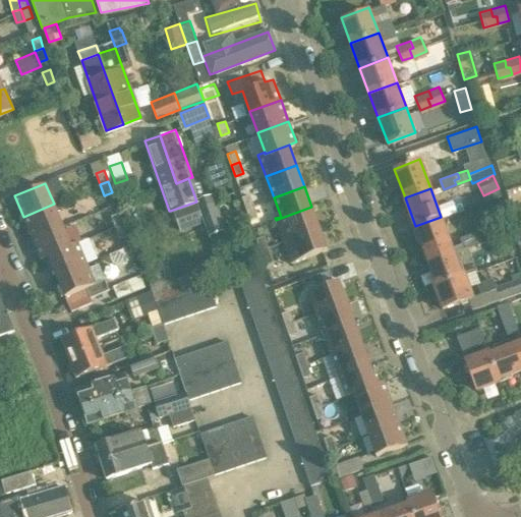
[(245,207),(253,204),(249,192),(241,195),(245,207)]
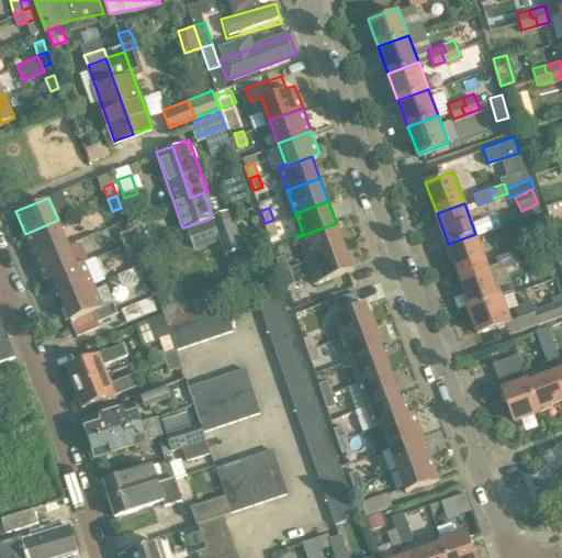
[(228,211),(221,213),(215,216),(220,229),(223,236),(226,247),(240,242),(228,211)]
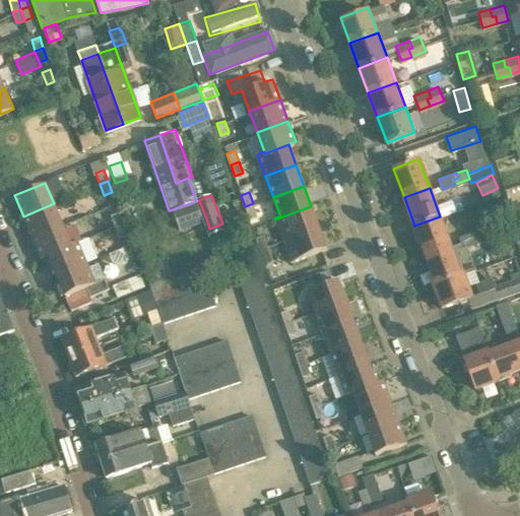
[(199,200),(196,201),(170,210),(176,227),(204,215),(199,200)]
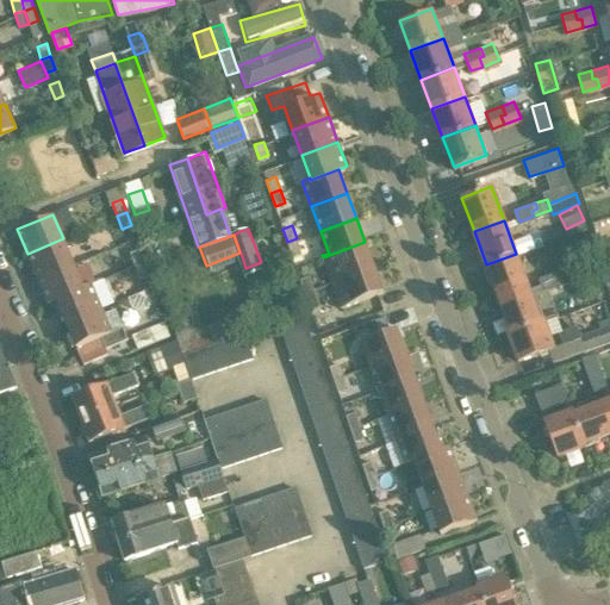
[(73,262),(63,238),(27,254),(38,278),(73,262)]
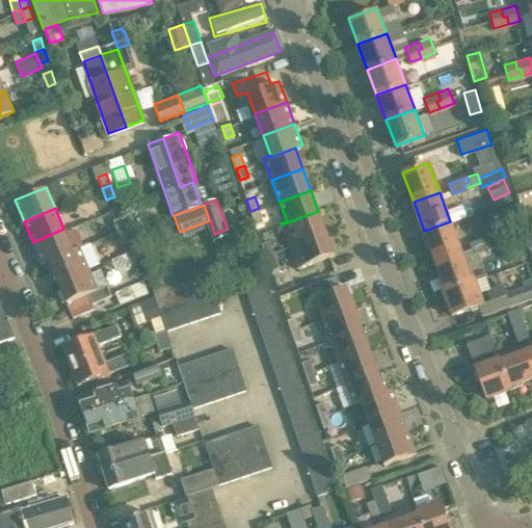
[(263,219),(259,208),(250,211),(255,222),(263,219)]
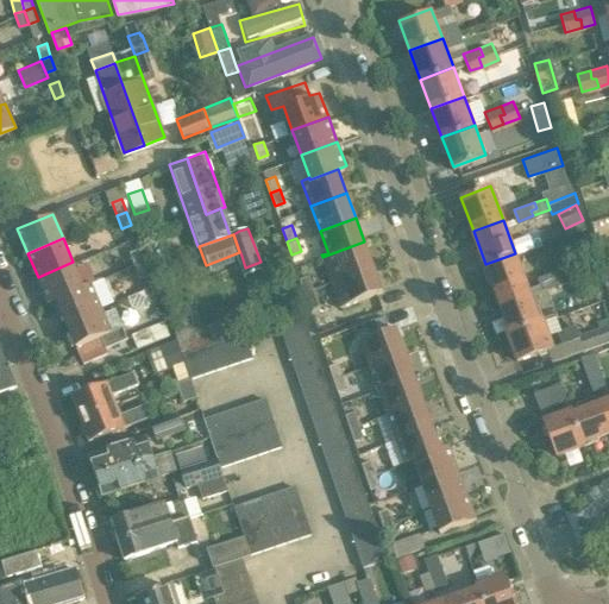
[(364,241),(322,257),(331,281),(374,265),(364,241)]
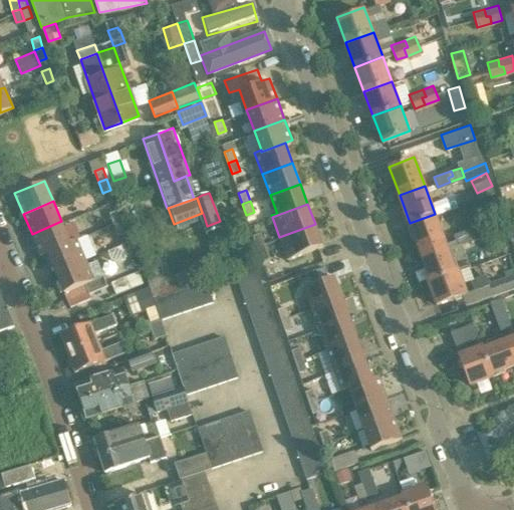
[(113,222),(121,219),(117,208),(109,211),(113,222)]
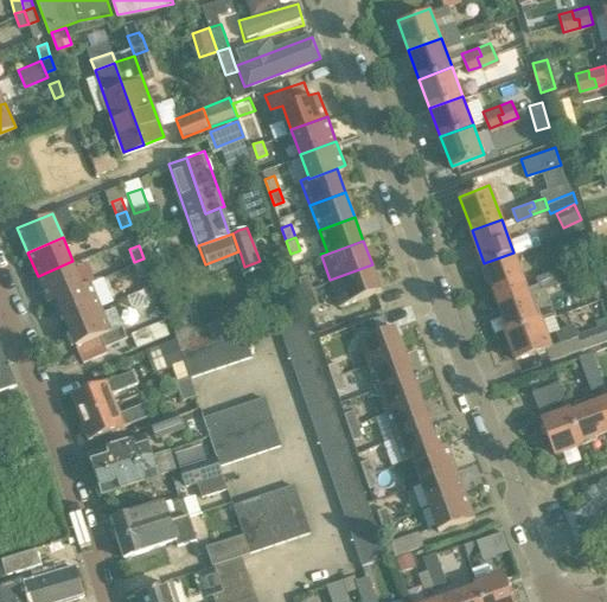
[(525,286),(513,253),(484,263),(496,296),(525,286)]
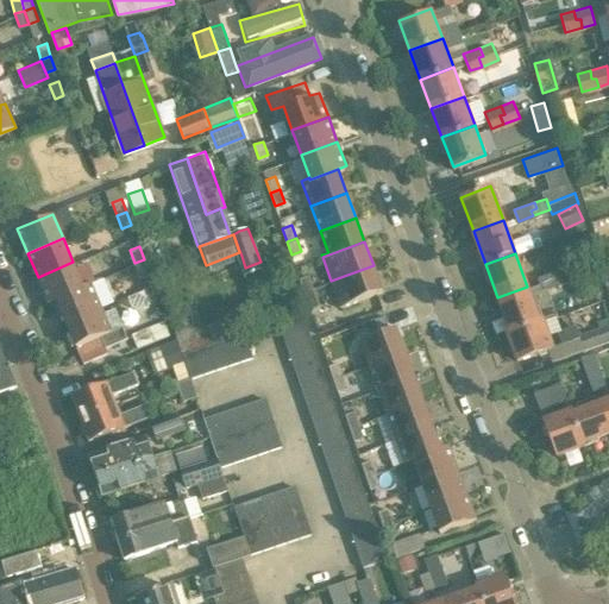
[(149,272),(144,259),(135,263),(139,276),(149,272)]
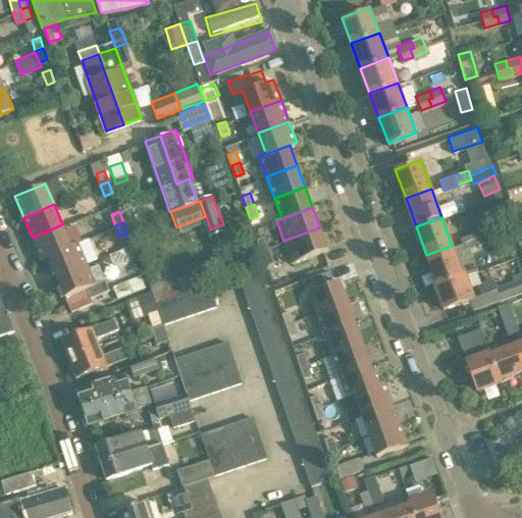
[(62,224),(33,238),(41,258),(48,255),(70,244),(62,224)]
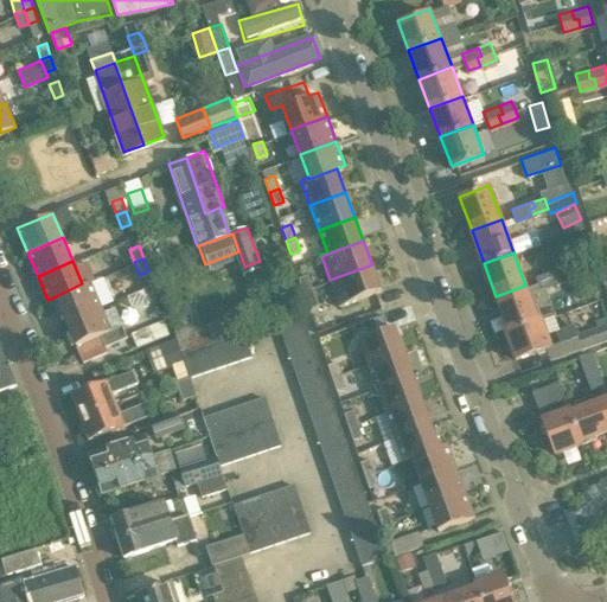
[(569,263),(555,269),(557,274),(554,276),(555,281),(573,275),(569,263)]
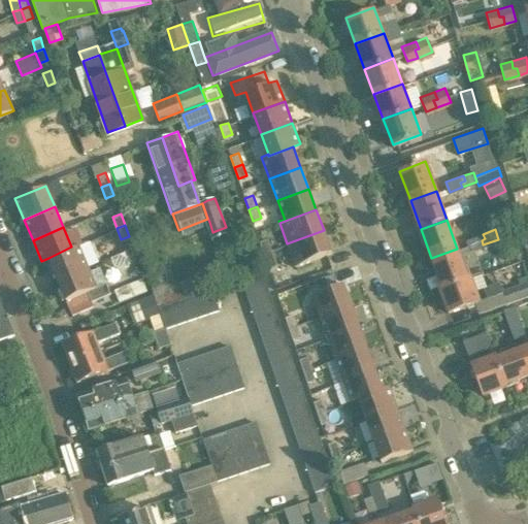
[(324,230),(287,243),(295,264),(331,252),(324,230)]
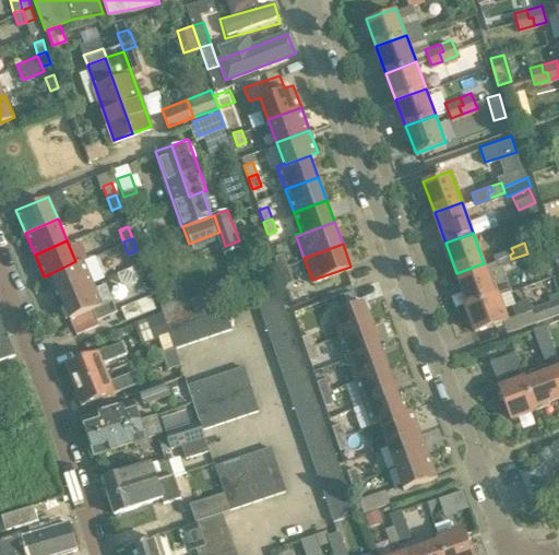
[(513,252),(511,248),(495,254),(499,264),(511,259),(510,255),(513,252)]
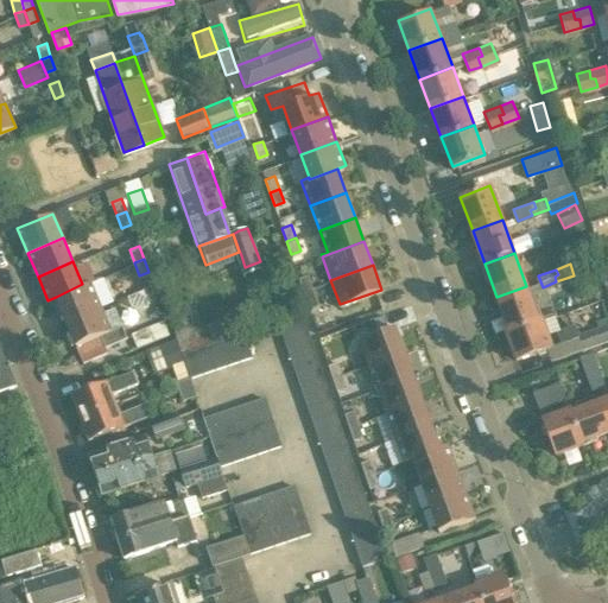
[(304,292),(314,289),(308,273),(298,277),(304,292)]
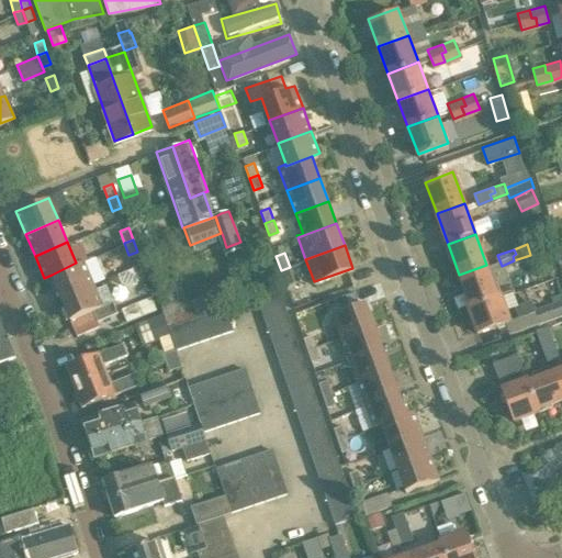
[(83,259),(76,263),(52,275),(62,297),(93,283),(83,259)]
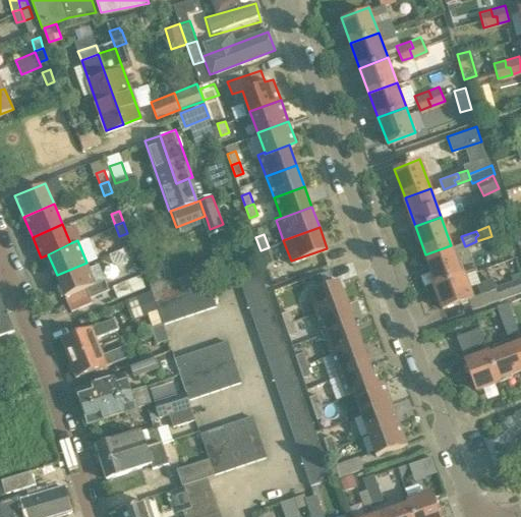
[(134,254),(130,243),(122,245),(126,257),(134,254)]
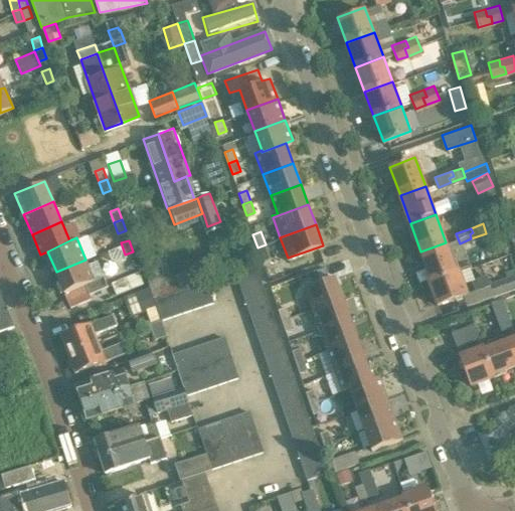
[(446,242),(420,251),(432,280),(457,271),(446,242)]
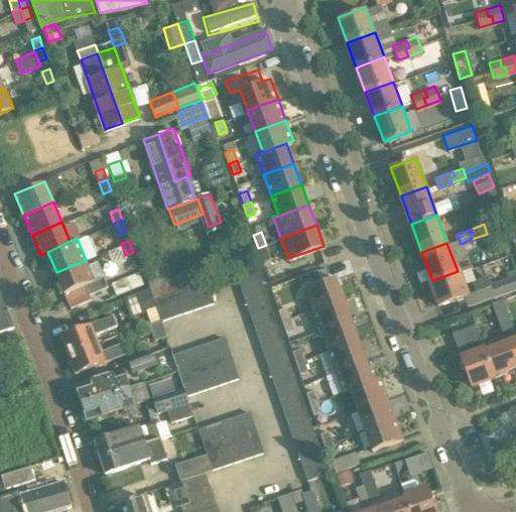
[(266,245),(258,248),(262,261),(270,258),(266,245)]
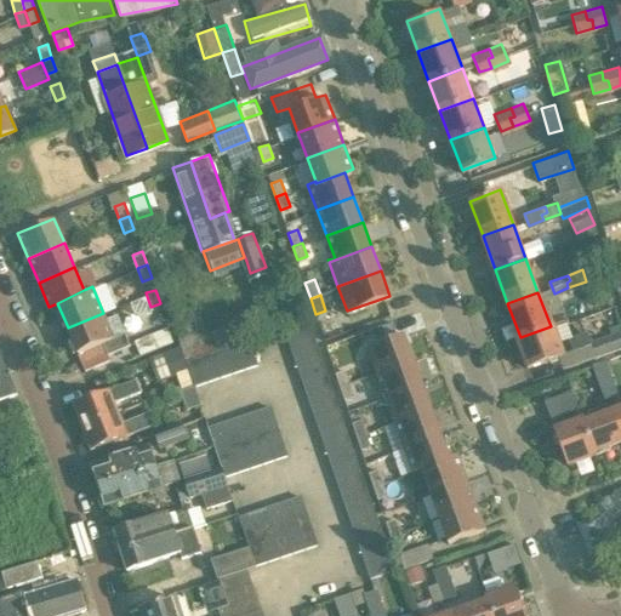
[(68,328),(78,352),(103,341),(108,353),(130,343),(115,311),(104,315),(103,313),(68,328)]
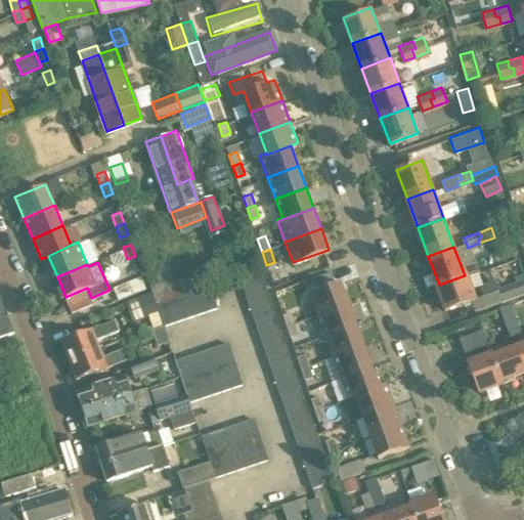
[(244,288),(264,280),(261,269),(239,276),(244,288)]
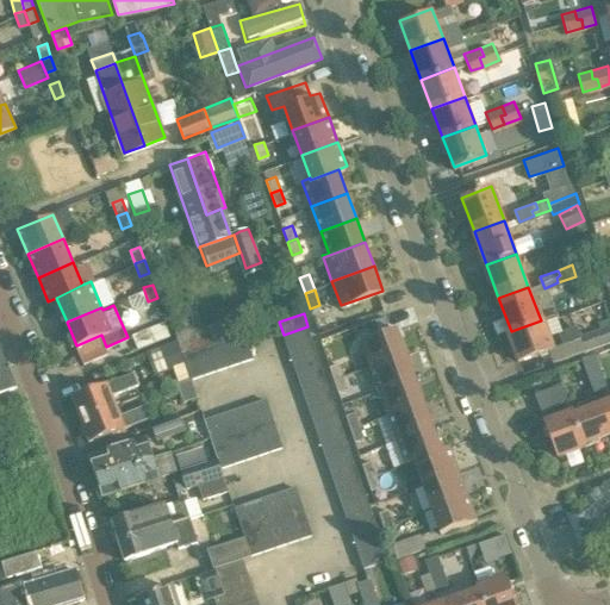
[(386,313),(373,318),(375,329),(390,324),(386,313)]
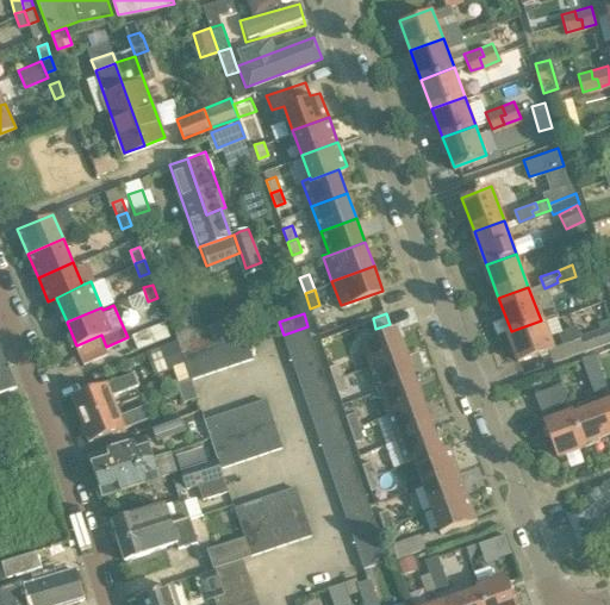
[(200,319),(174,329),(181,350),(230,335),(224,318),(203,324),(200,319)]
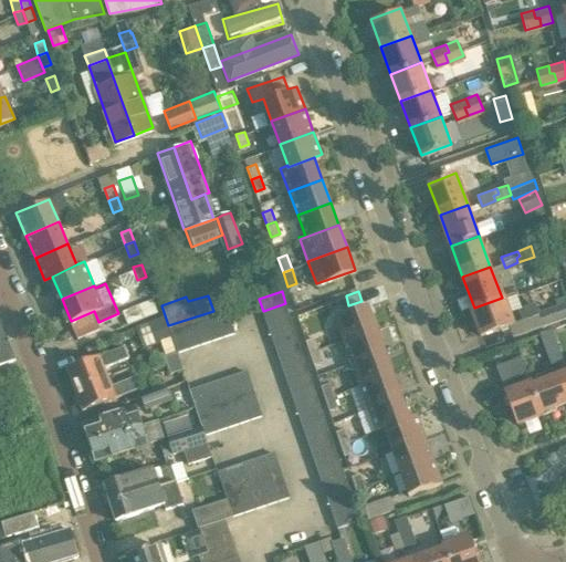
[(504,297),(502,298),(474,308),(471,309),(480,333),(513,321),(504,297)]
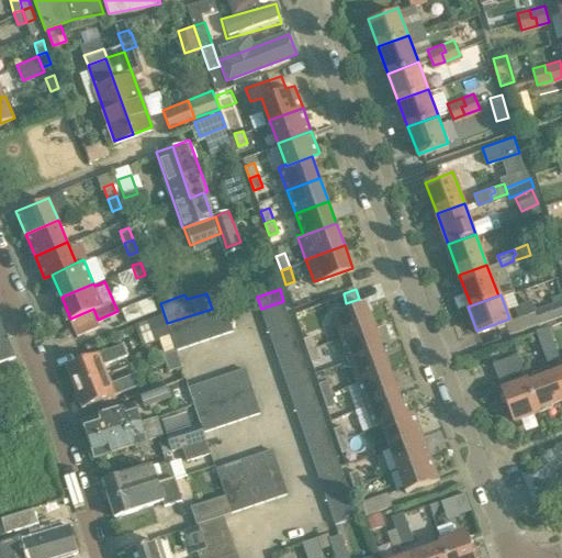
[(126,320),(157,308),(152,296),(121,308),(126,320)]
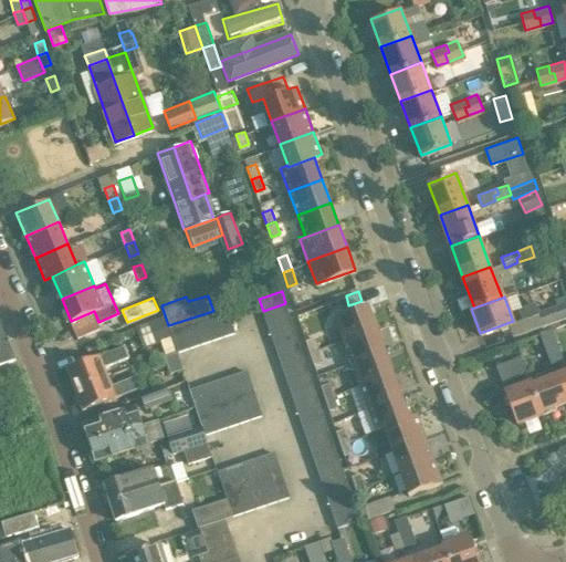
[(537,313),(543,324),(565,314),(565,304),(564,300),(537,309),(534,300),(517,306),(522,319),(537,313)]
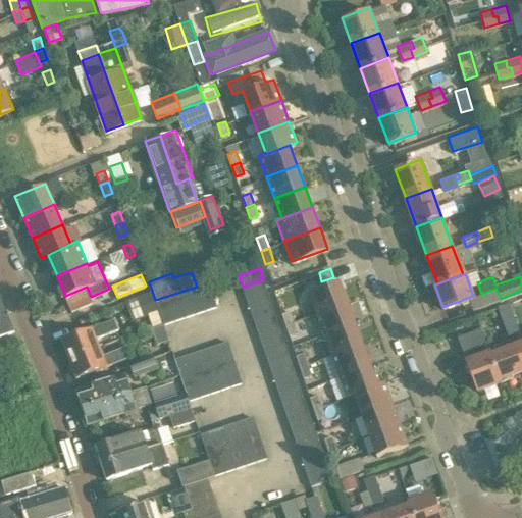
[(263,279),(243,287),(246,297),(267,290),(263,279)]
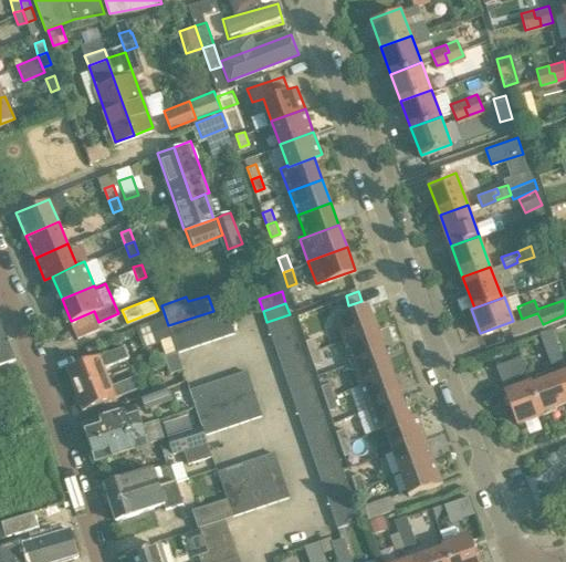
[(343,339),(376,326),(368,303),(334,315),(343,339)]
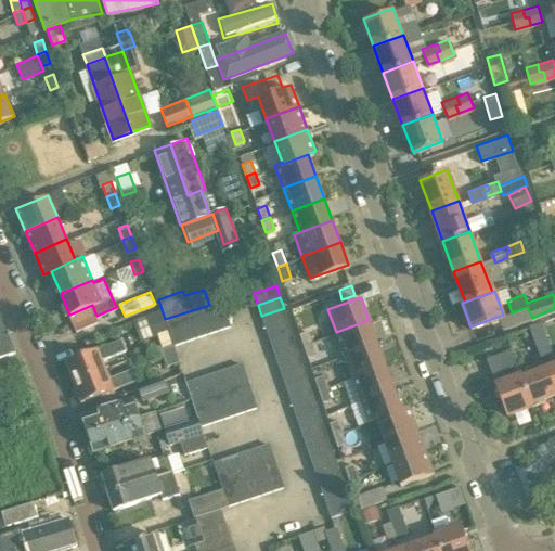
[(222,302),(210,306),(218,328),(230,324),(222,302)]
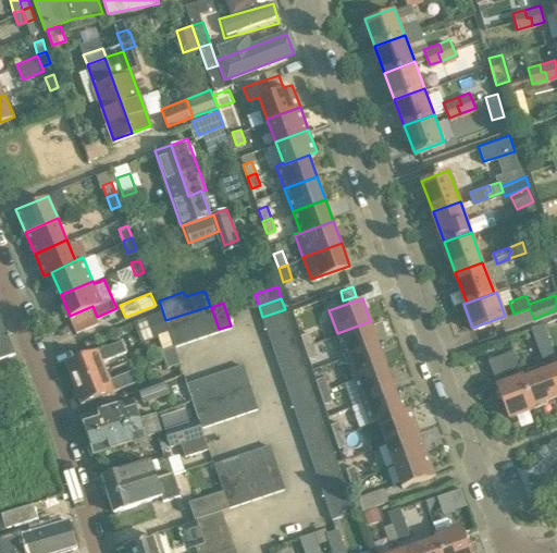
[(93,306),(70,316),(76,331),(99,321),(97,317),(93,306)]
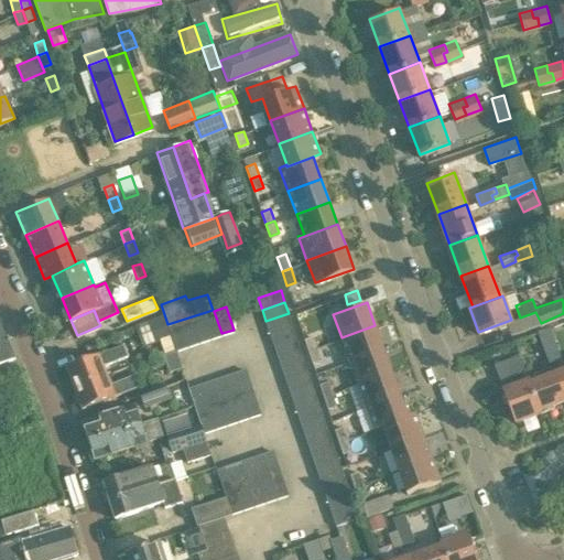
[(221,333),(214,311),(203,314),(210,337),(221,333)]
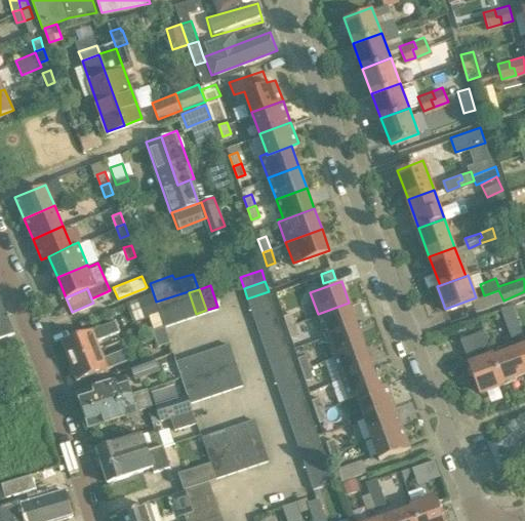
[(273,302),(269,291),(247,298),(251,309),(273,302)]
